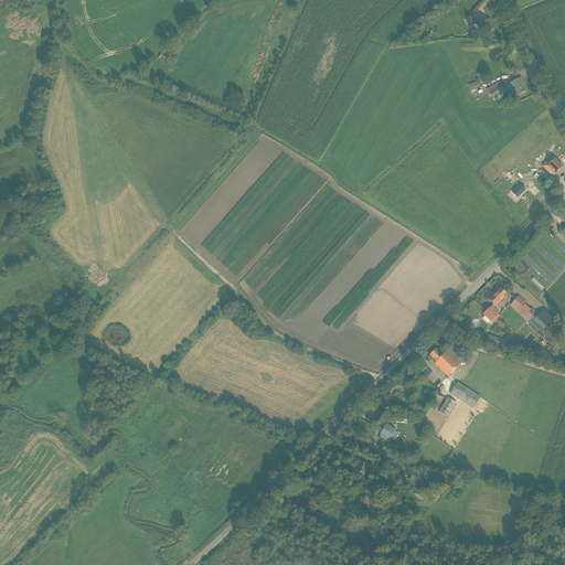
[(469,28),(472,33),(478,30),(483,28),(487,34),(490,32),(493,30),(490,24),(491,23),(489,19),(481,23),(481,24),(478,25),(477,23),(472,16),(465,19),(469,28)]
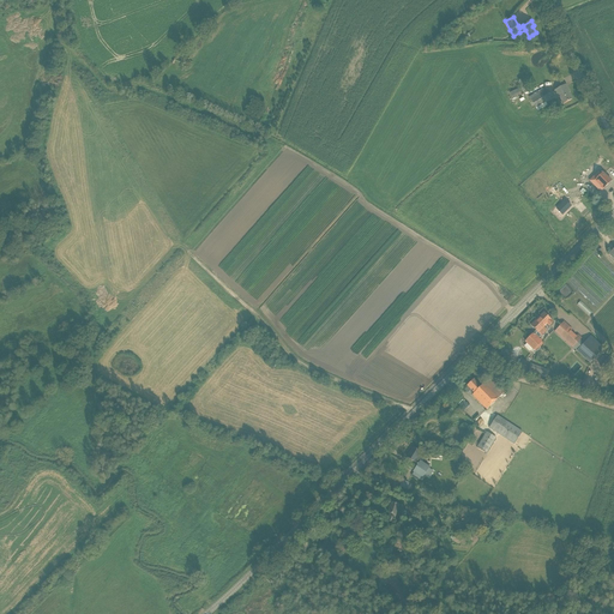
[(524,91),(530,88),(525,78),(518,82),(524,91)]
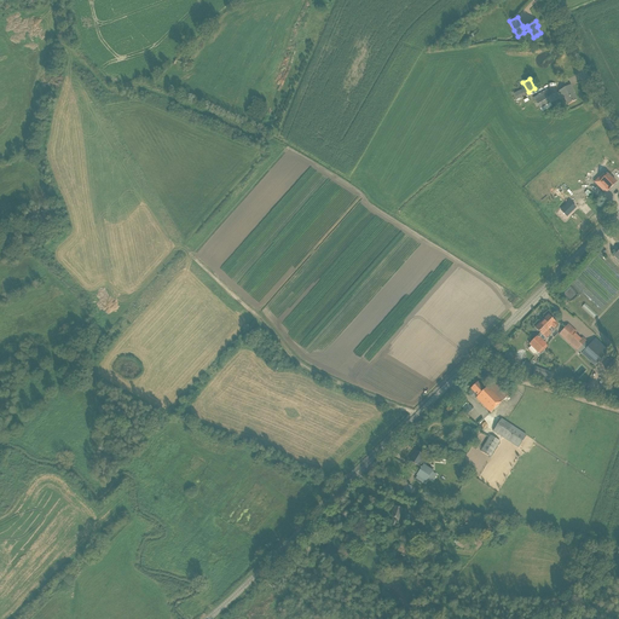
[(571,86),(559,92),(562,98),(563,97),(567,105),(577,100),(572,91),(573,91),(571,86)]
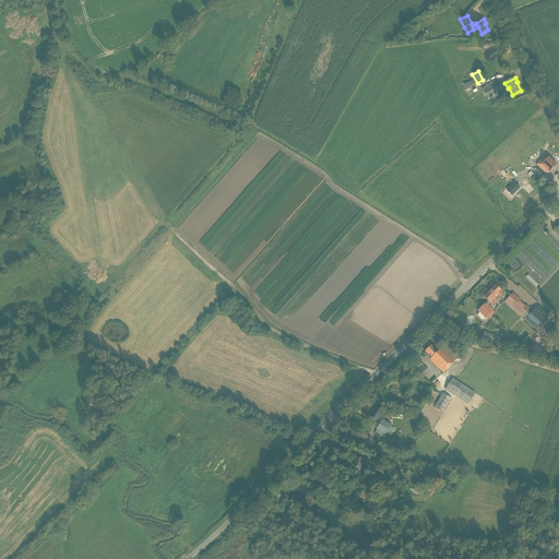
[(492,82),(487,85),(482,88),(488,98),(489,100),(491,99),(491,100),(494,98),(498,95),(496,93),(503,88),(498,81),(494,84),(492,82)]
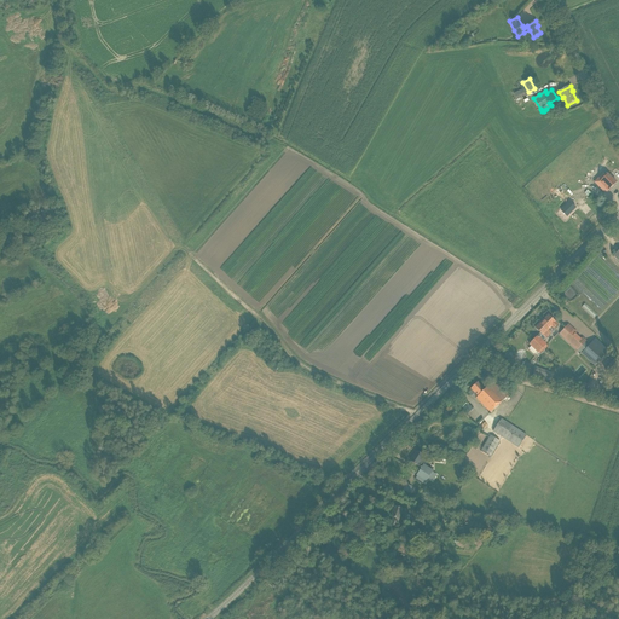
[(583,179),(578,174),(572,179),(580,187),(586,181),(583,179)]
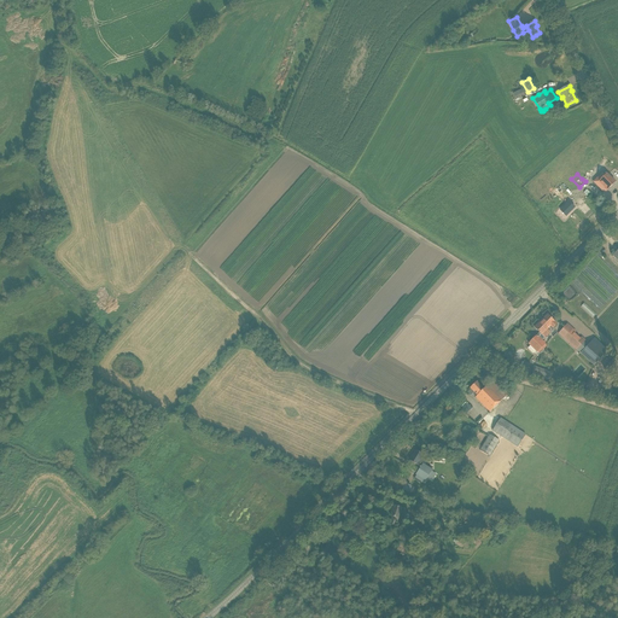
[(594,182),(605,193),(614,182),(607,174),(602,178),(600,175),(594,182)]
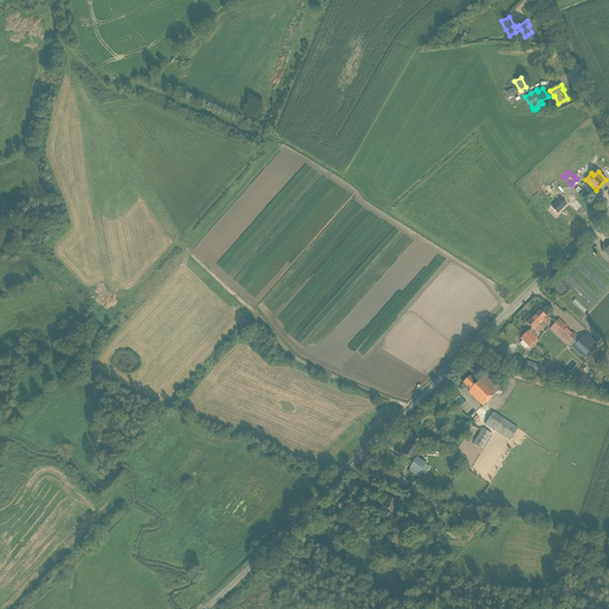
[(566,203),(560,199),(552,207),(558,213),(566,203)]
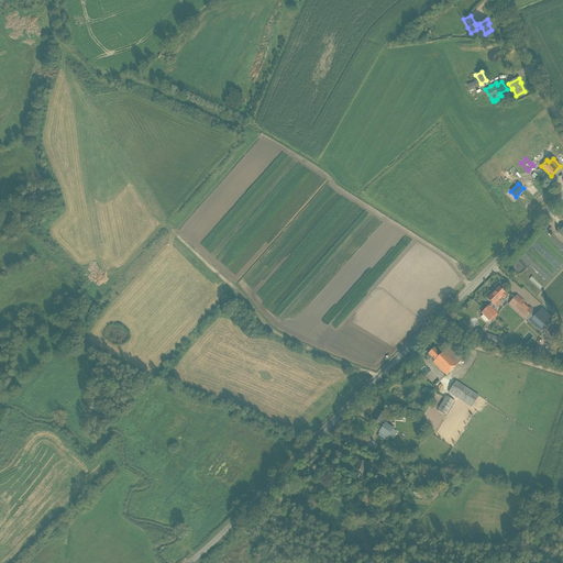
[(530,184),(526,188),(528,190),(532,196),(538,190),(532,186),(530,184)]
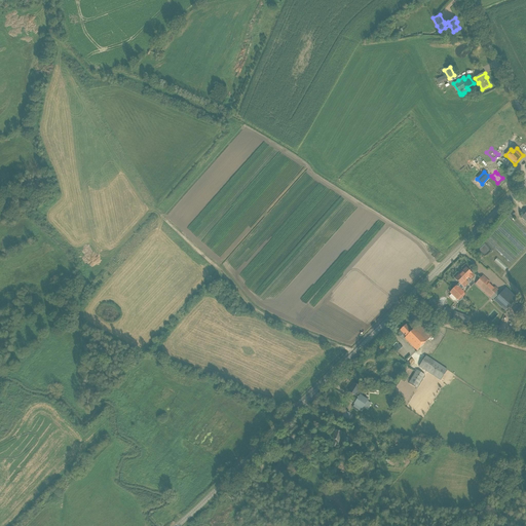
[(475,249),(483,257),(488,252),(481,242),(475,249)]
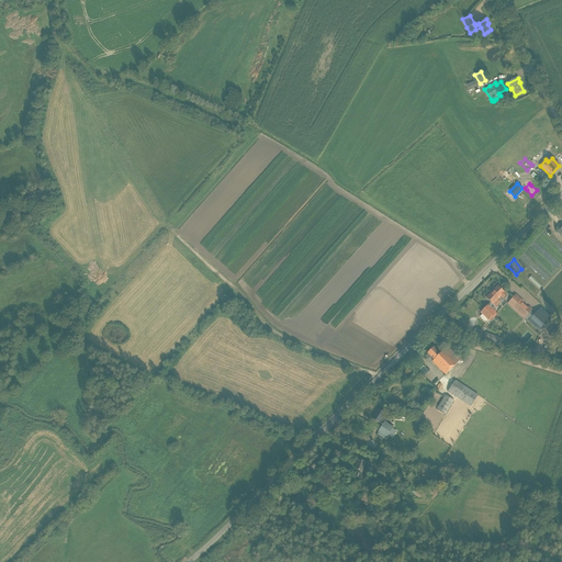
[(497,287),(486,298),(491,302),(490,303),(491,303),(481,313),(490,322),(497,315),(493,310),(501,302),(497,300),(501,296),(503,299),(506,294),(497,287)]
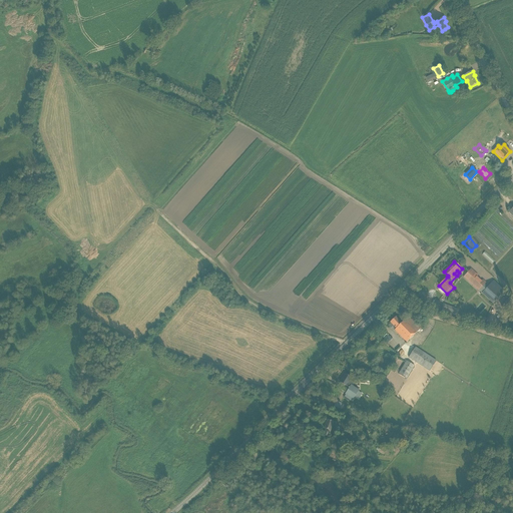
[(467,281),(478,291),(486,283),(483,280),(482,281),(477,277),(478,275),(471,269),(465,275),(469,279),(467,281)]
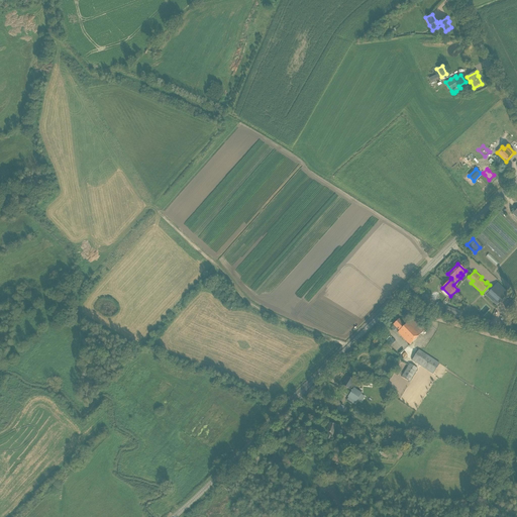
[(507,295),(496,285),(486,295),(497,305),(507,295)]
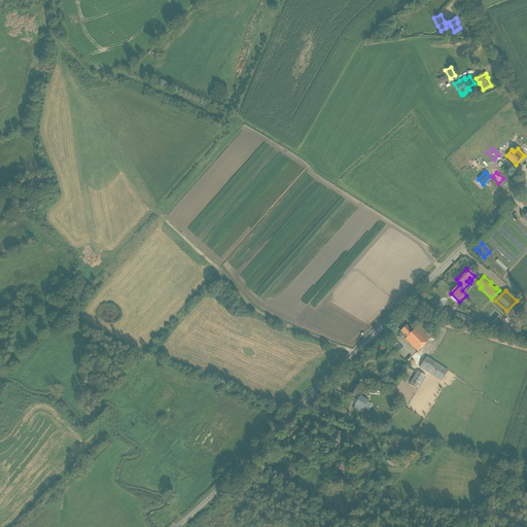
[(491,320),(495,315),(491,311),(487,317),(491,320)]
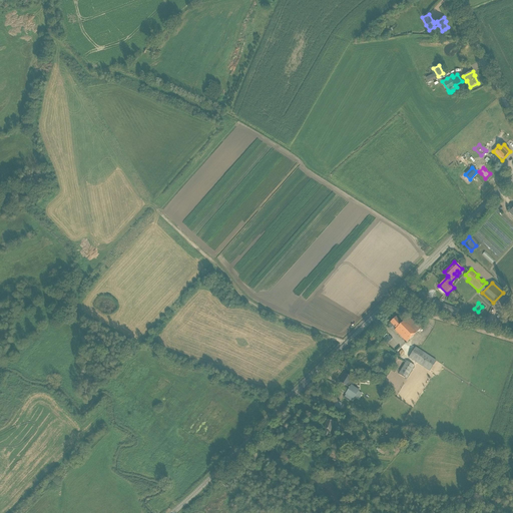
[(442,309),(451,313),(453,313),(455,308),(443,304),(442,309)]
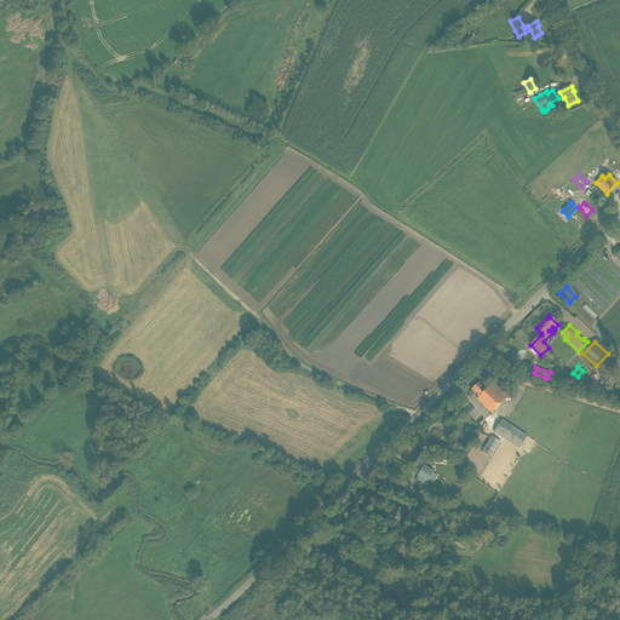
[(476,399),(481,403),(491,413),(509,396),(494,382),(486,390),(478,384),(471,390),(478,397),(476,399)]
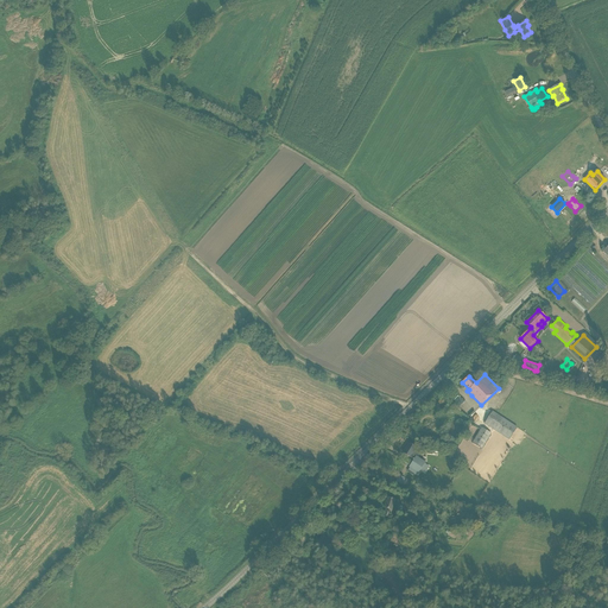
[(483,424),(493,430),(510,441),(517,428),(492,411),(483,424)]
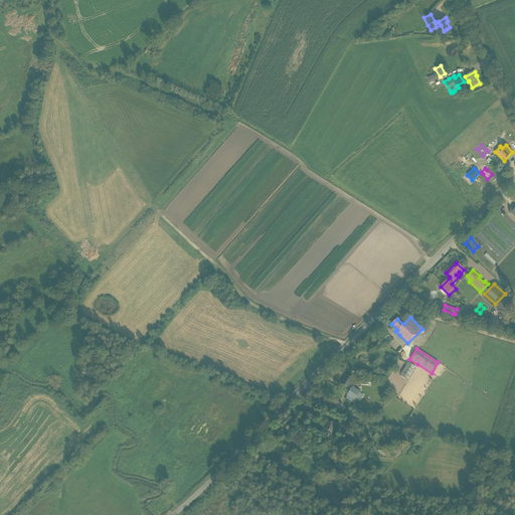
[(399,376),(407,380),(415,367),(407,362),(399,376)]
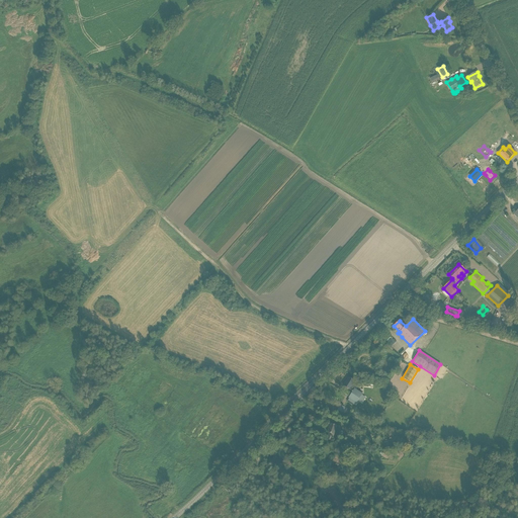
[(345,382),(343,385),(352,392),(350,395),(348,398),(349,399),(353,402),(356,404),(359,400),(362,395),(354,390),(358,382),(354,380),(349,377),(346,382),(345,382)]
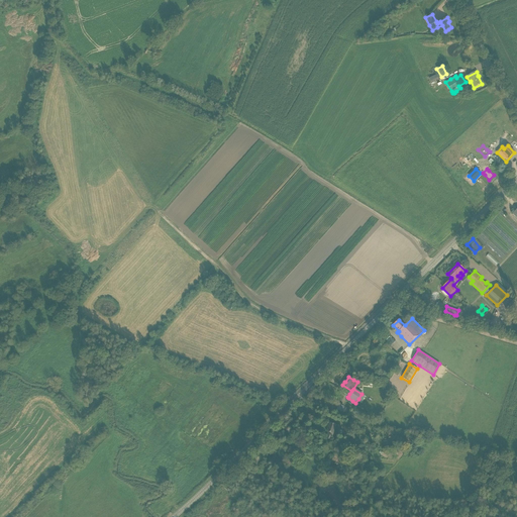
[(330,440),(336,425),(329,423),(326,431),(328,432),(326,438),(330,440)]
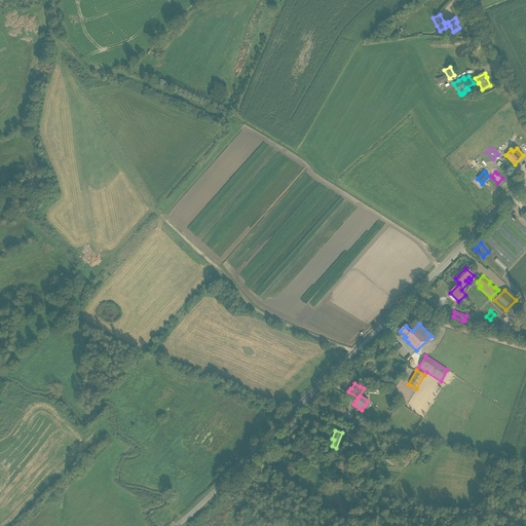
[(347,444),(353,446),(359,433),(352,430),(347,444)]
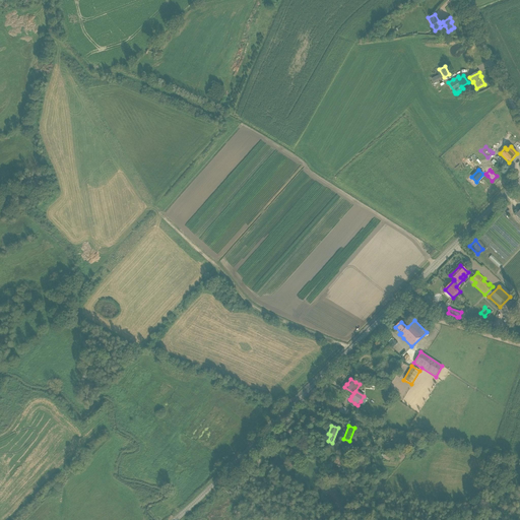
[(337,465),(340,467),(345,457),(342,455),(341,458),(337,456),(334,462),(337,464),(337,465)]
